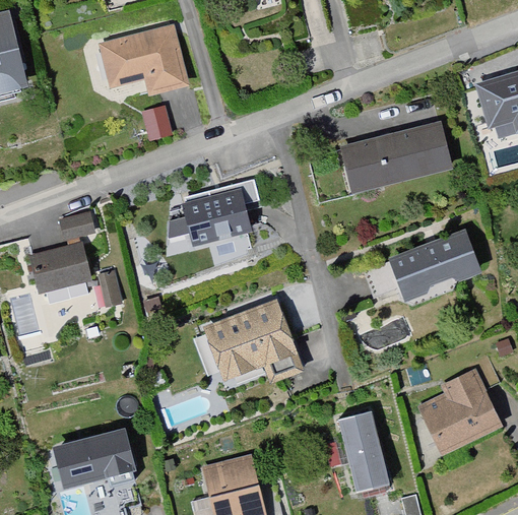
[(0,92),(31,85),(11,0),(0,0),(0,92)]
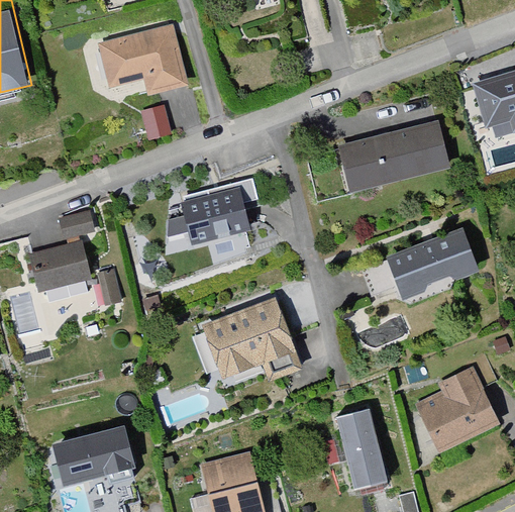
[(174,16),(95,37),(107,81),(143,72),(148,90),(190,79),(174,16)]
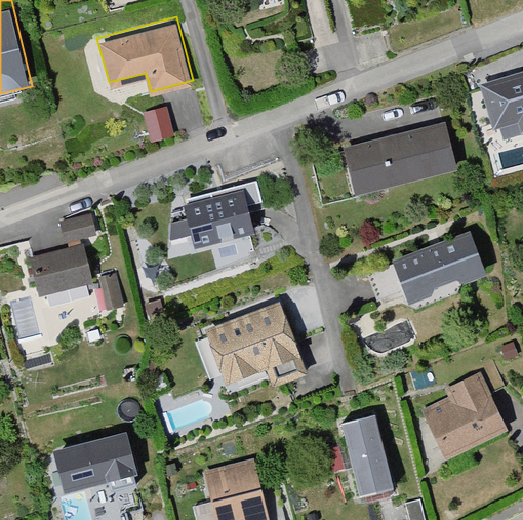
[(522,78),(486,87),(497,136),(522,130),(522,78)]
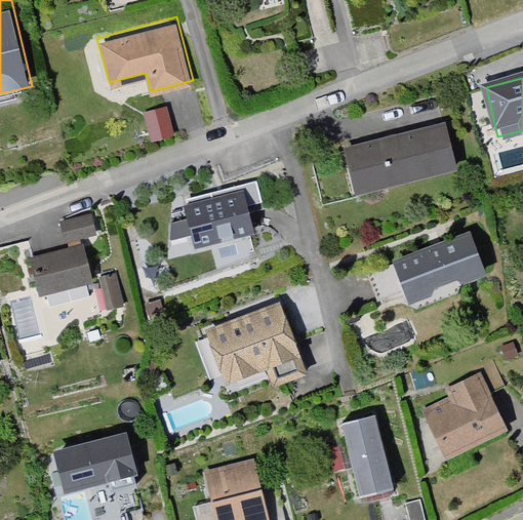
[(152,134),(175,129),(168,102),(146,107),(152,134)]
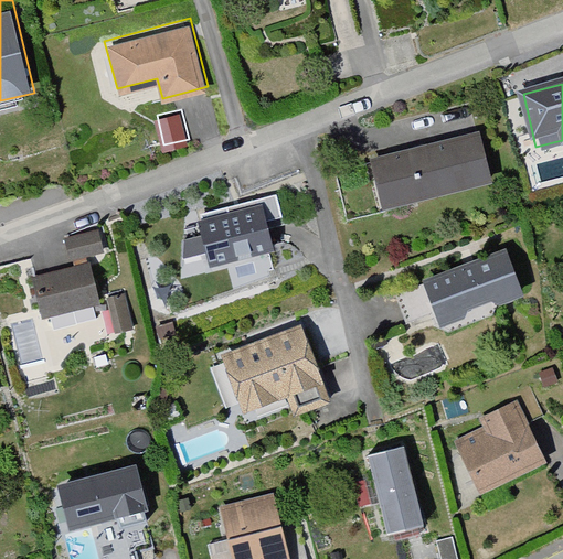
[(494,180),(482,133),(370,161),(381,207),(494,180)]
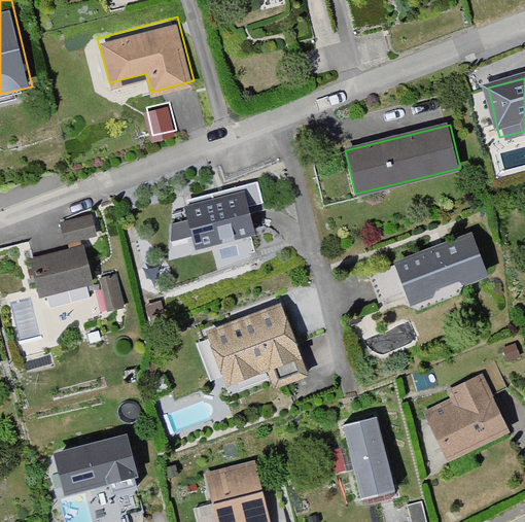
[(194,248),(254,236),(248,207),(260,204),(255,181),(211,190),(212,197),(183,203),(186,222),(172,224),(171,241),(191,237),(194,248)]
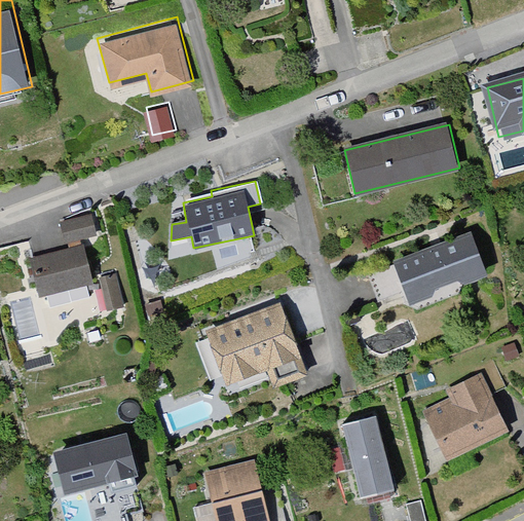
[(65,249),(29,257),(38,297),(94,284),(82,238),(94,235),(89,216),(59,223),(65,249)]
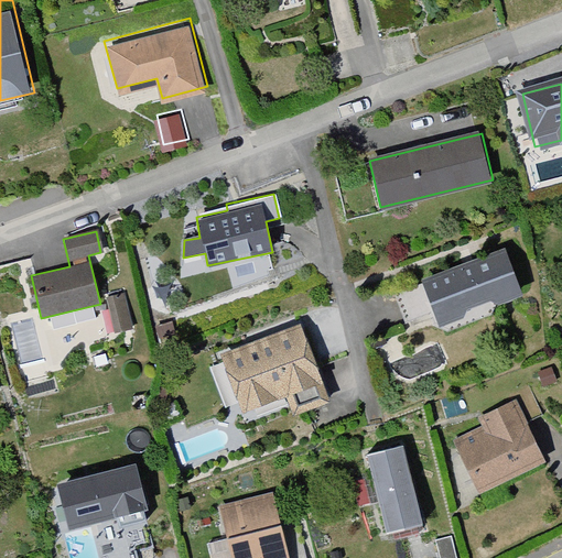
[(503,249),(420,280),(439,328),(521,296),(503,249)]
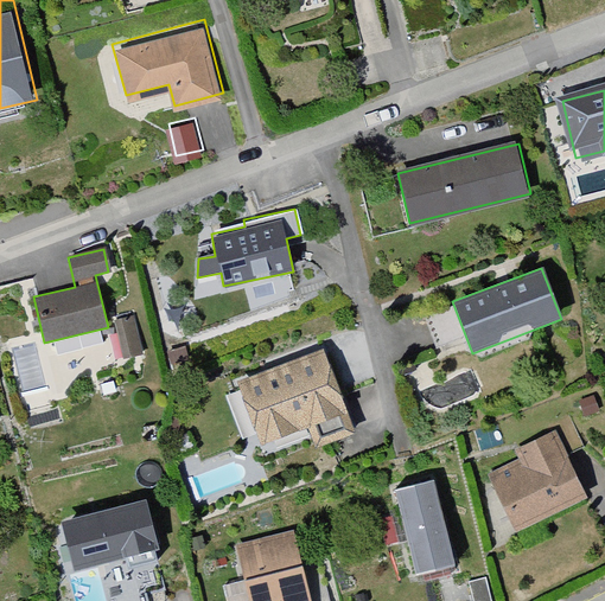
[(132,314),(115,318),(123,357),(141,353),(132,314)]
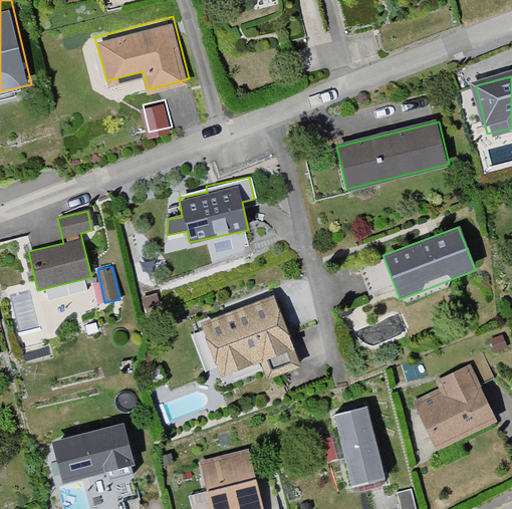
[(277,296),(202,322),(222,377),(261,363),(267,380),(302,367),(277,296)]
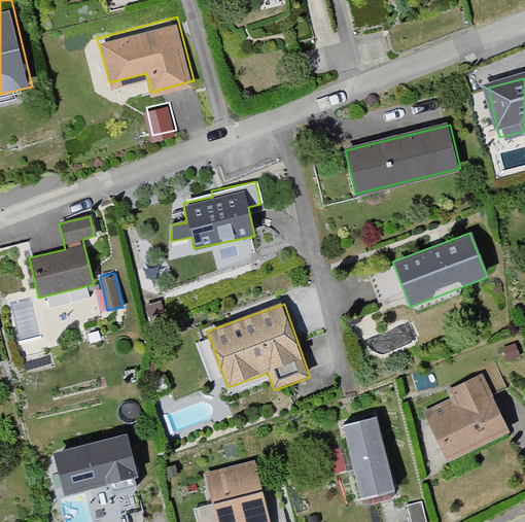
[(511,432),(483,375),(449,391),(452,398),(421,413),(445,463),(511,432)]
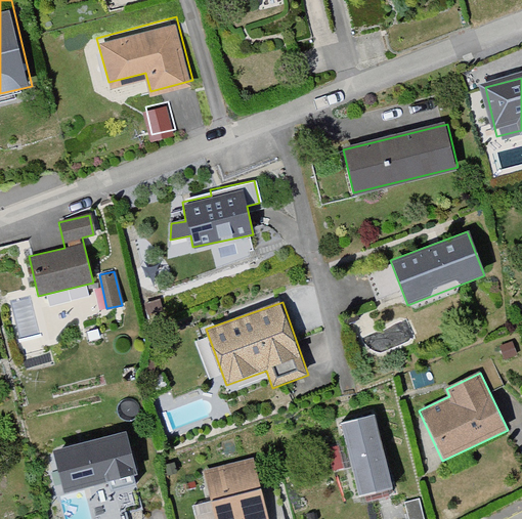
[(393,488),(375,414),(341,422),(359,496),(393,488)]
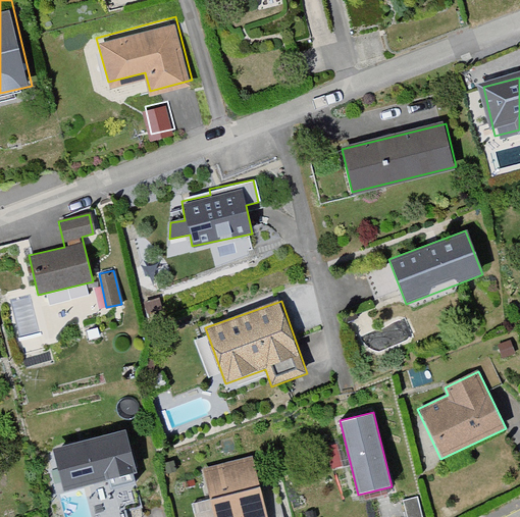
[(267,516),(253,456),(202,469),(213,516),(267,516)]
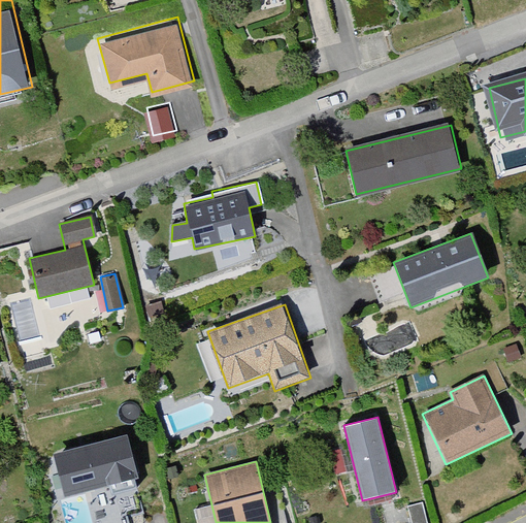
[(425,522),(421,502),(408,505),(412,522),(425,522)]
